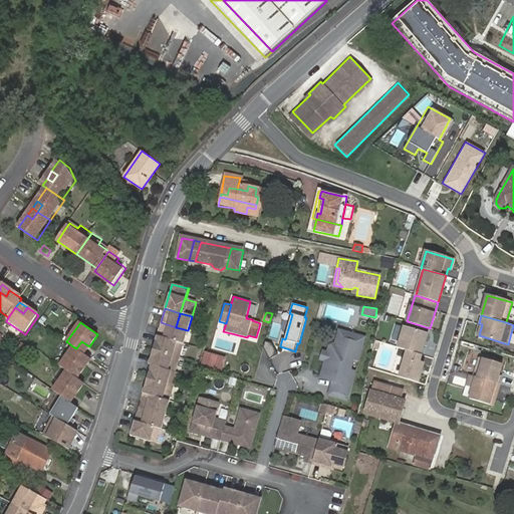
[(172,340),(176,328),(176,327),(161,322),(157,336),(172,340)]
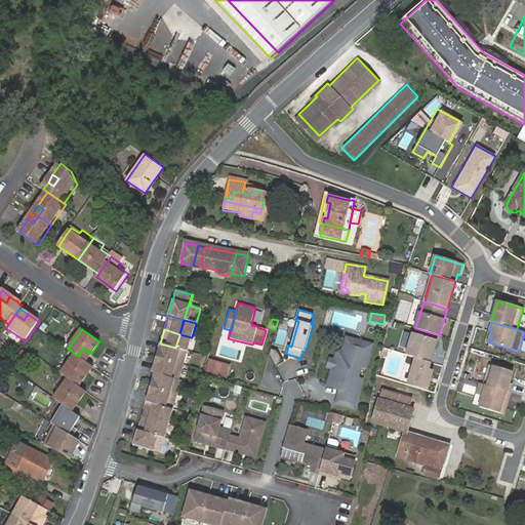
[(403,330),(397,353),(415,358),(431,363),(437,340),(403,330)]
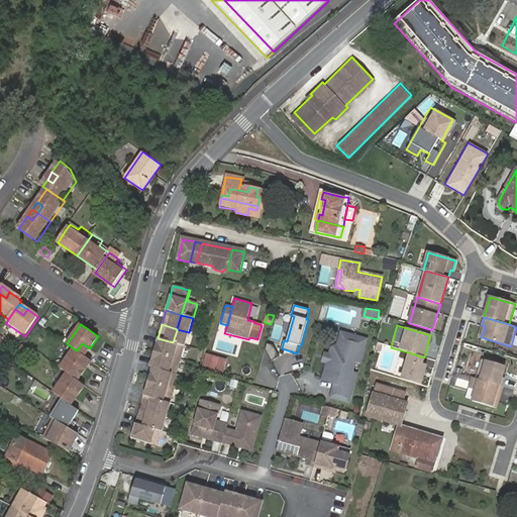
[(185,346),(189,332),(177,329),(177,330),(173,342),(185,346)]
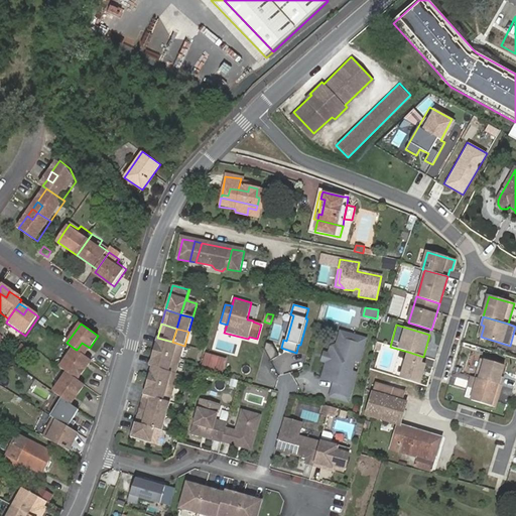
[(341,333),(338,346),(343,348),(345,341),(349,342),(351,335),(341,333)]
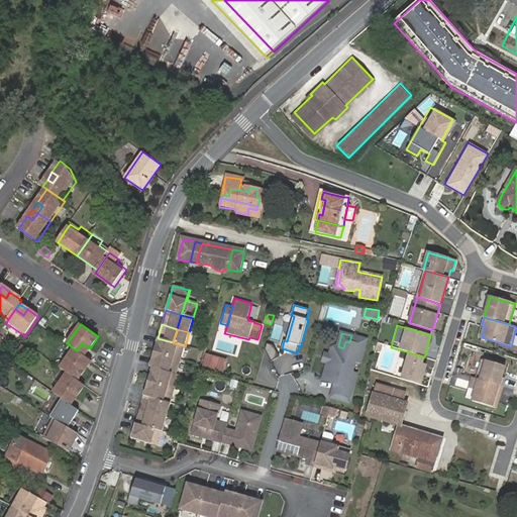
[(352,373),(356,360),(362,363),(368,339),(351,335),(349,342),(345,341),(343,348),(338,346),(336,346),(332,348),(330,355),(328,363),(323,380),(335,383),(331,397),(349,402),(357,375),(352,373)]
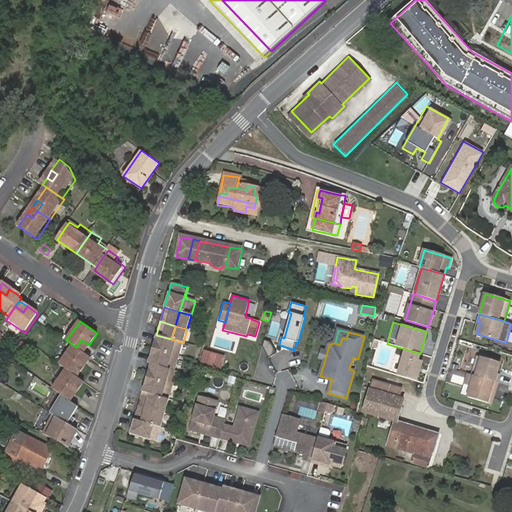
[(167,353),(171,339),(156,335),(152,349),(167,353)]
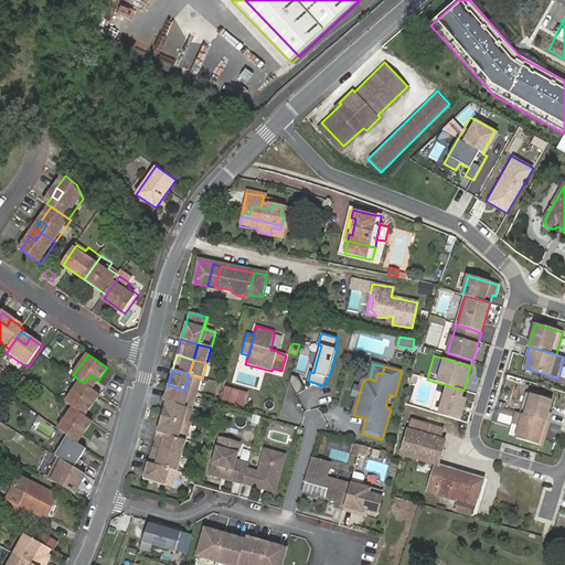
[(198,394),(202,379),(189,374),(184,390),(198,394)]
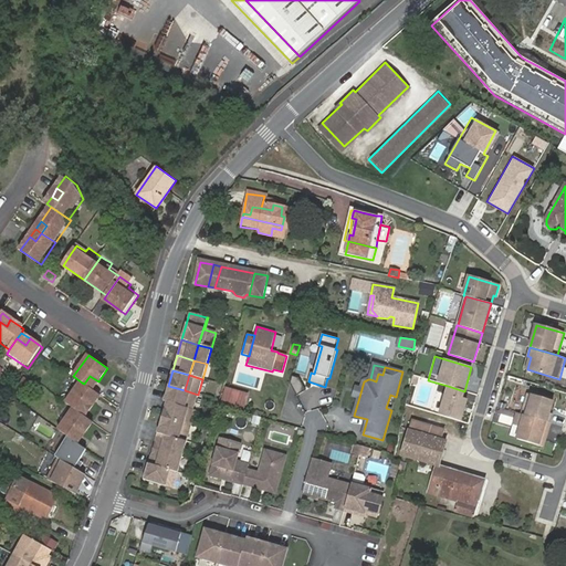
[(84,384),(93,389),(98,381),(90,376),(84,384)]
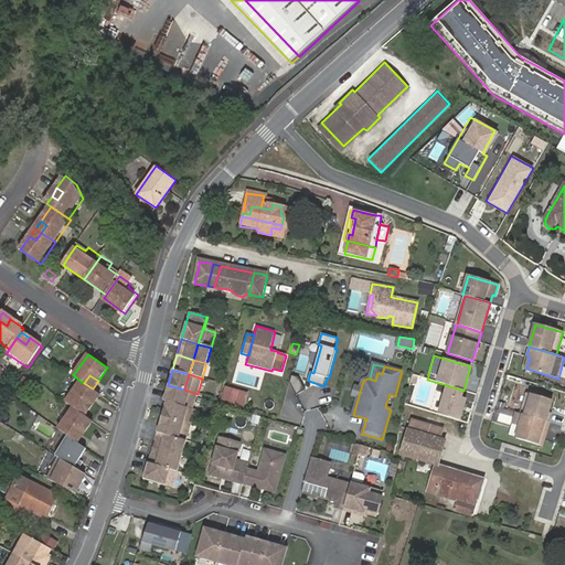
[(299,377),(291,375),(289,383),(297,395),(306,390),(299,377)]
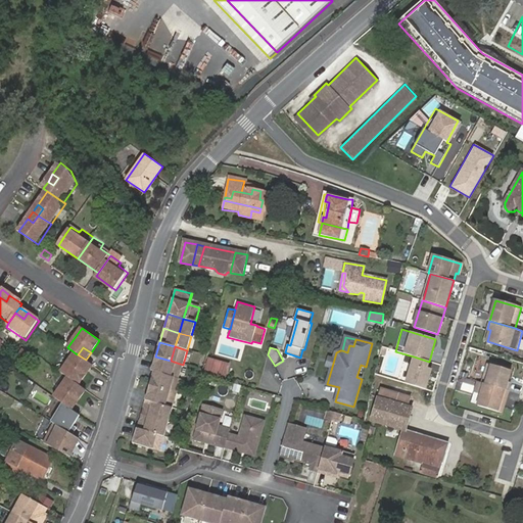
[(76,353),(61,373),(67,378),(79,385),(87,374),(80,368),(86,360),(78,354),(76,353)]
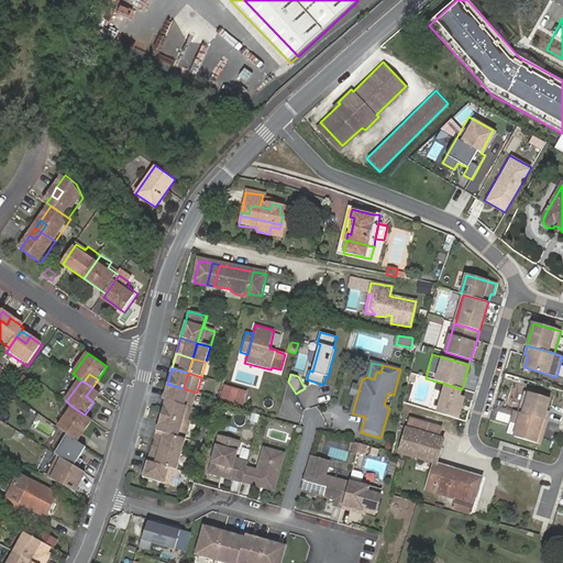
[(180,399),(184,388),(167,384),(163,399),(166,400),(179,404),(180,399)]
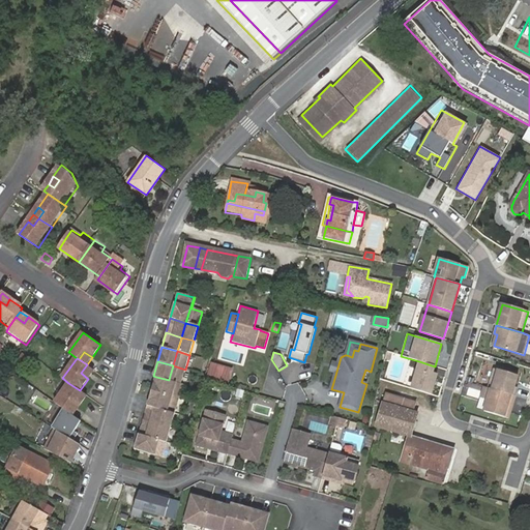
[(433,374),(435,366),(419,361),(411,389),(432,395),(438,375),(433,374)]
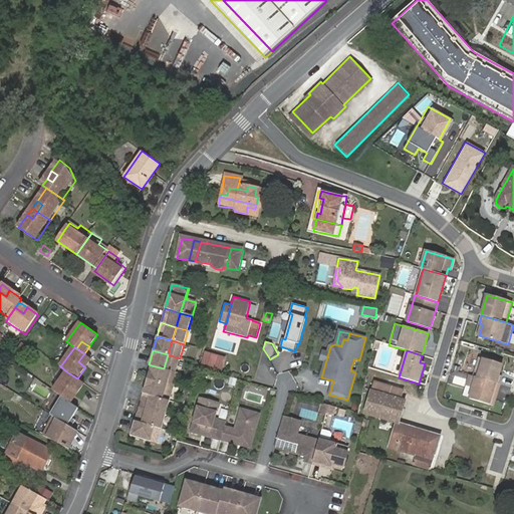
[(85,367),(91,359),(84,353),(78,361),(85,367)]
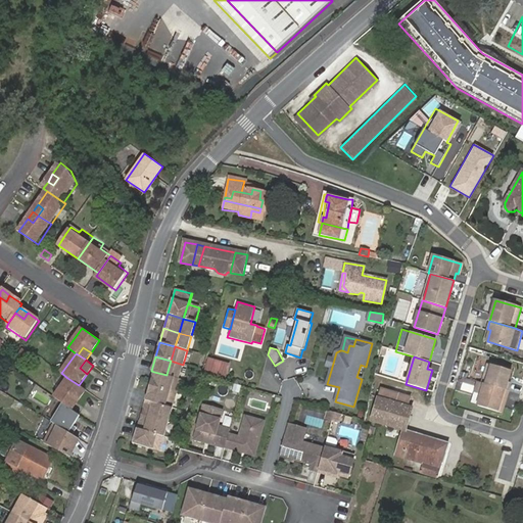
[(216,362),(207,360),(203,373),(211,375),(216,362)]
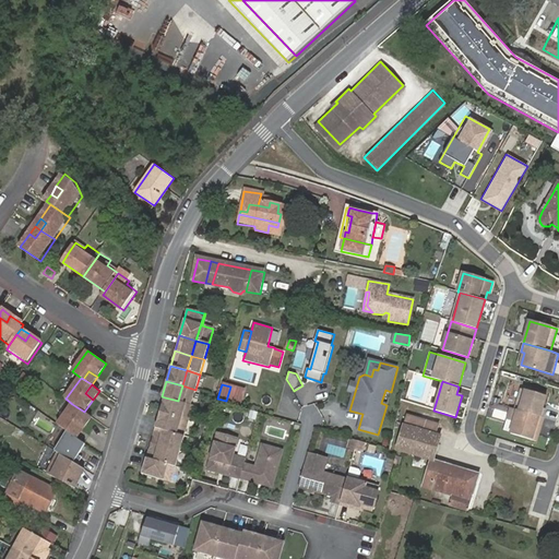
[(191,405),(195,390),(182,385),(179,396),(178,401),(191,405)]
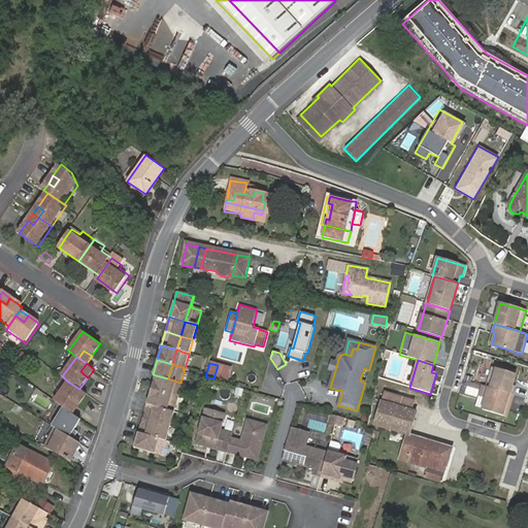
[(231,368),(218,365),(213,378),(227,383),(231,368)]
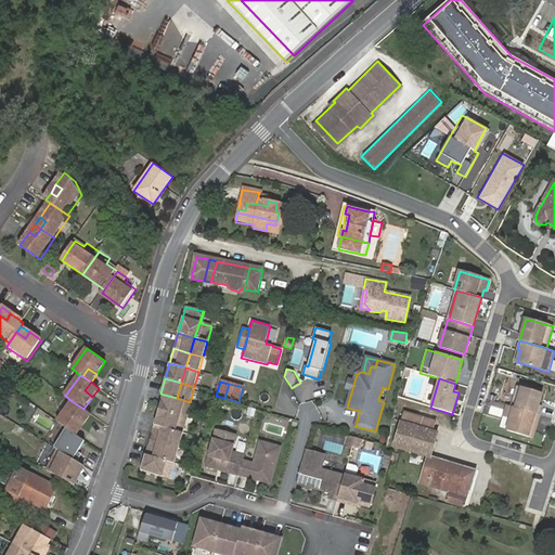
[(518,386),(512,407),(540,414),(542,405),(540,405),(543,392),(518,386)]
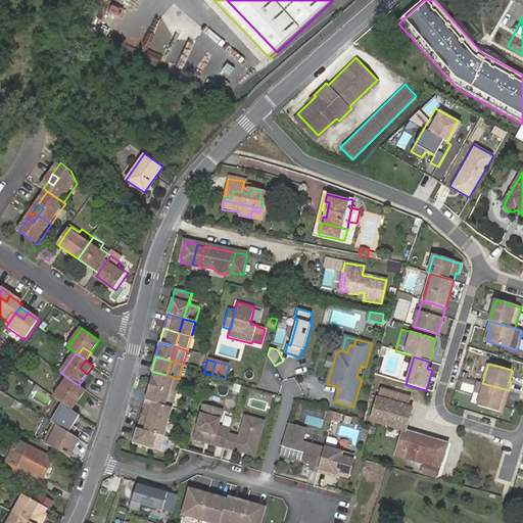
[(162,390),(167,375),(154,372),(149,386),(162,390)]
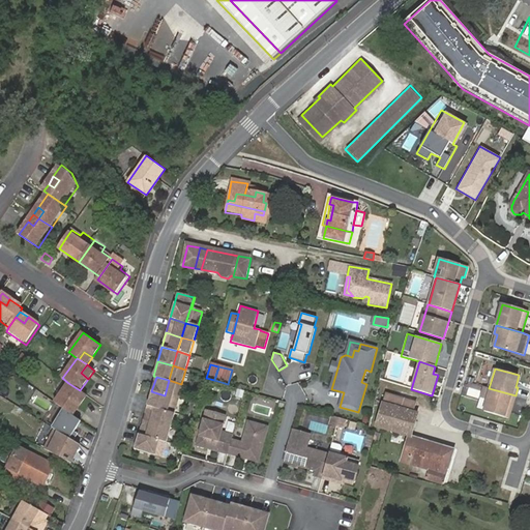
[(179,400),(183,384),(181,384),(169,380),(165,395),(179,400)]
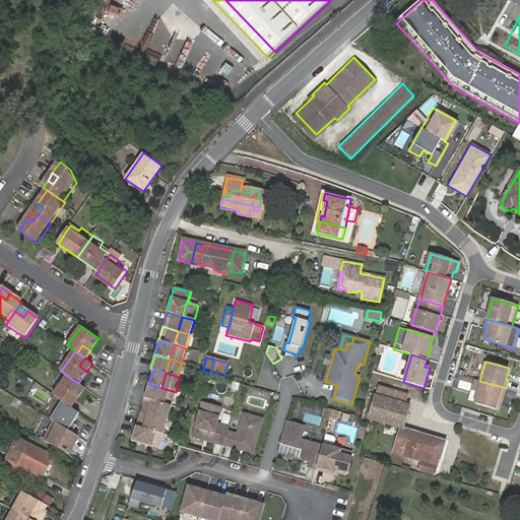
[(67,376),(53,396),(62,402),(64,403),(69,396),(76,401),(85,388),(78,383),(67,376)]
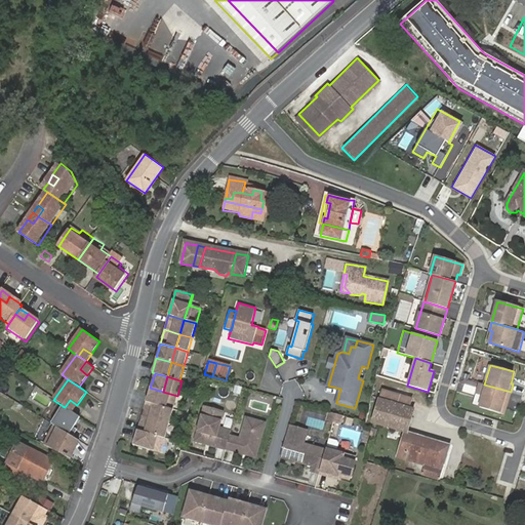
[(484,385),(481,384),(478,394),(484,396),(480,407),(505,414),(511,392),(484,385)]
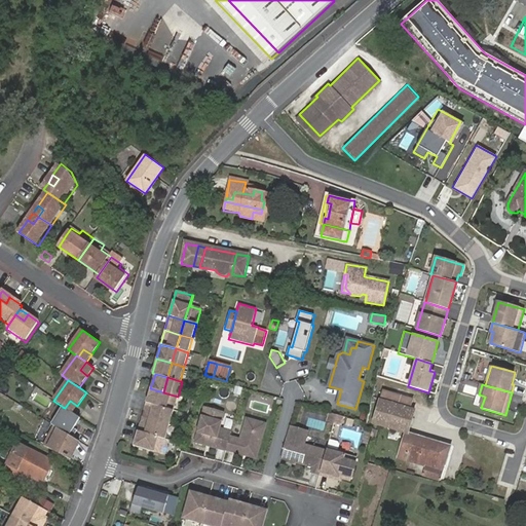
[(241,396),(243,388),(236,386),(234,393),(241,396)]
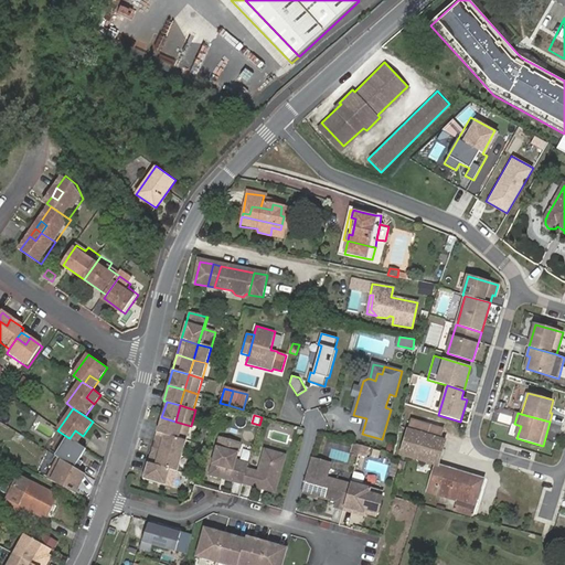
[(171,436),(176,422),(161,417),(157,433),(171,436)]
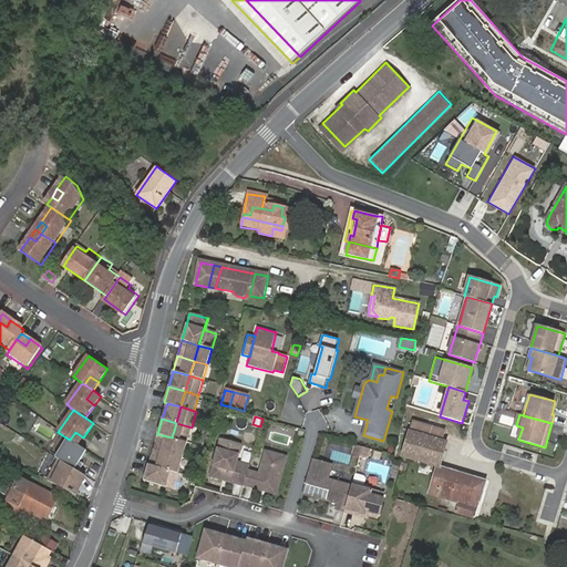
[(402,456),(436,466),(440,467),(447,442),(442,441),(445,431),(420,423),(413,421),(402,456)]
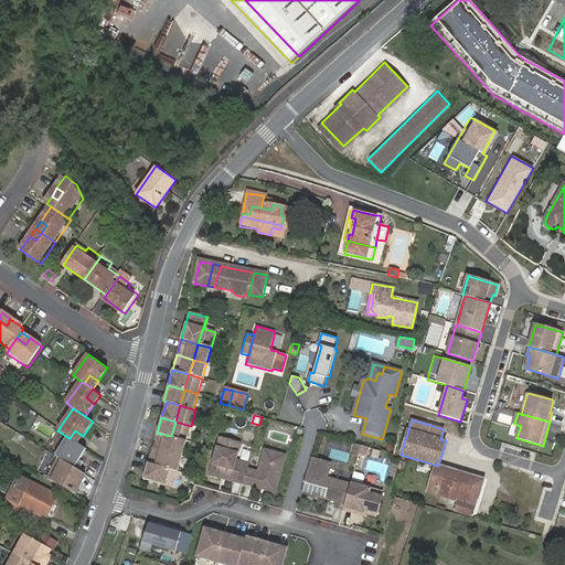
[(187,440),(191,426),(176,422),(171,436),(187,440)]
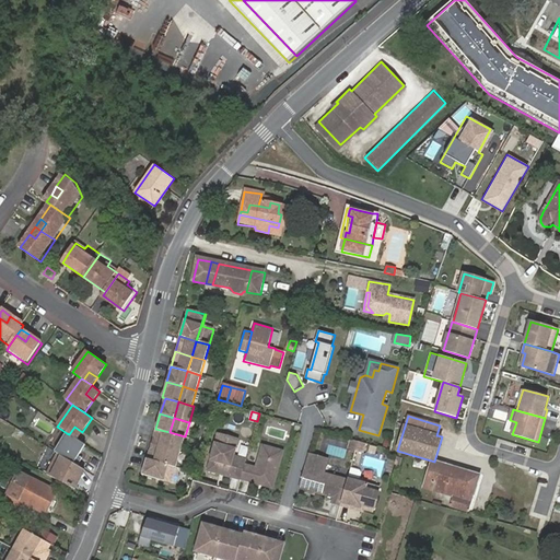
[(503,432),(512,434),(516,422),(510,420),(508,420),(503,432)]
